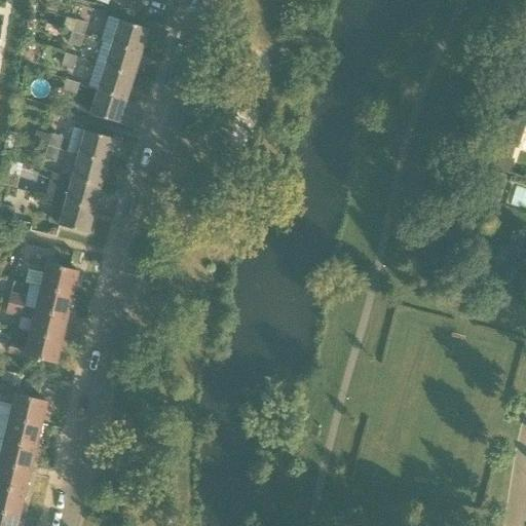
[(179,0),(113,0),(112,4),(129,9),(133,0),(171,0),(178,2),(179,1),(179,0)]
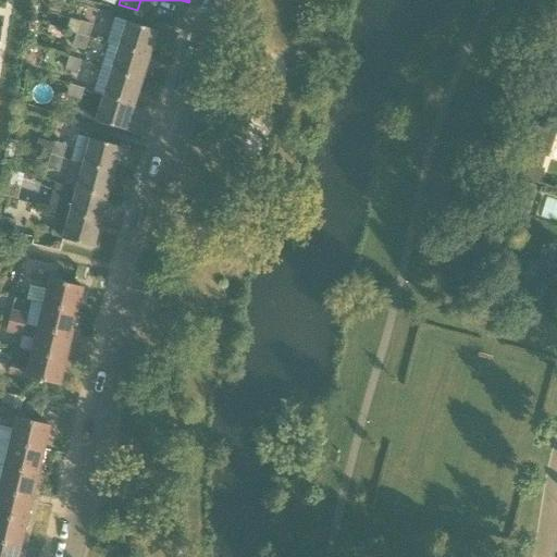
[(158,31),(127,21),(116,17),(108,44),(119,47),(149,57),(158,31)]
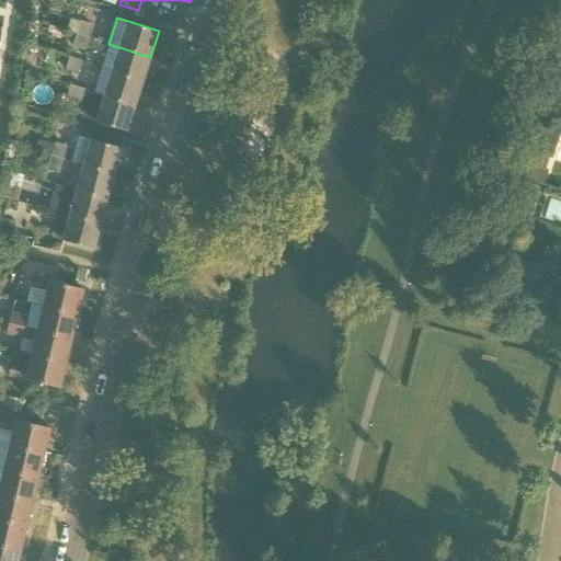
[(86,37),(100,44),(104,30),(78,21),(75,34),(86,37)]
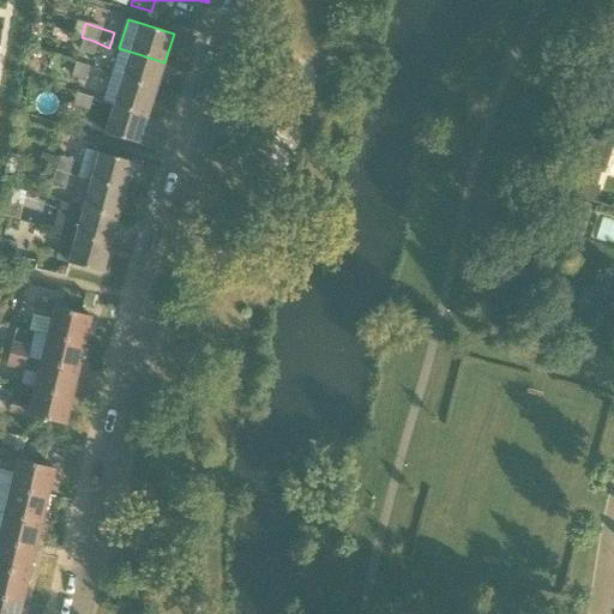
[(104,62),(109,48),(94,41),(89,58),(104,62)]
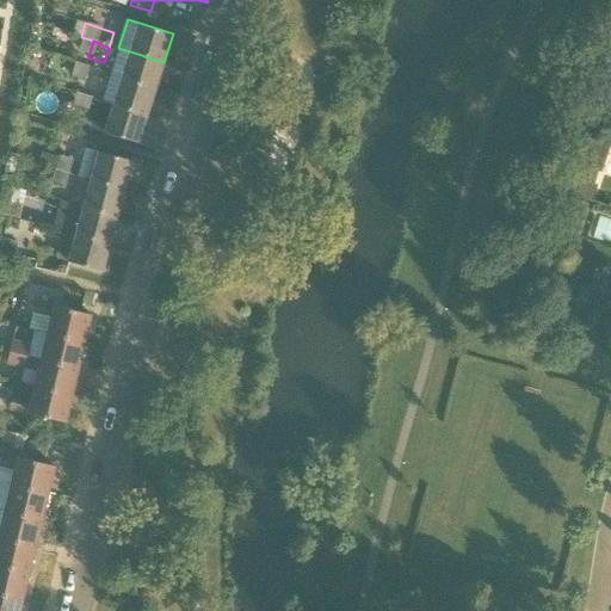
[(164,62),(130,51),(118,48),(110,74),(122,78),(123,79),(123,78),(155,88),(164,62)]
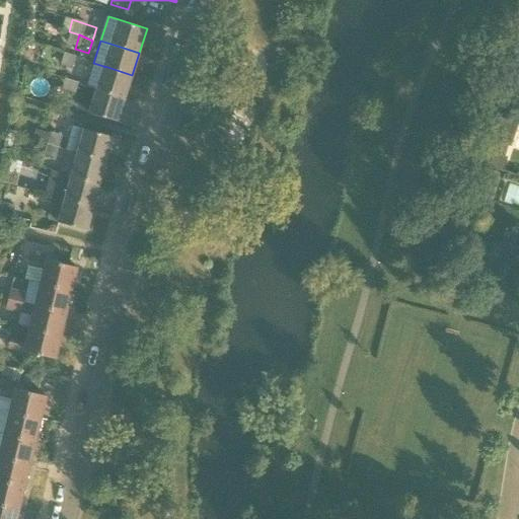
[(125,97),(132,75),(104,66),(104,67),(103,66),(96,89),(125,97)]
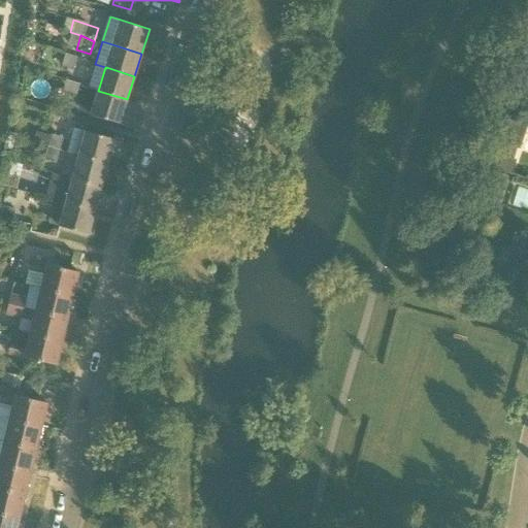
[(67,80),(80,85),(84,73),(71,69),(67,80)]
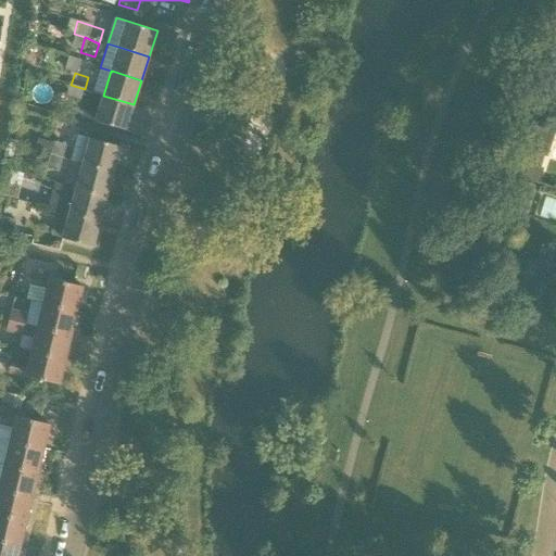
[(80,100),(85,89),(71,85),(67,96),(80,100)]
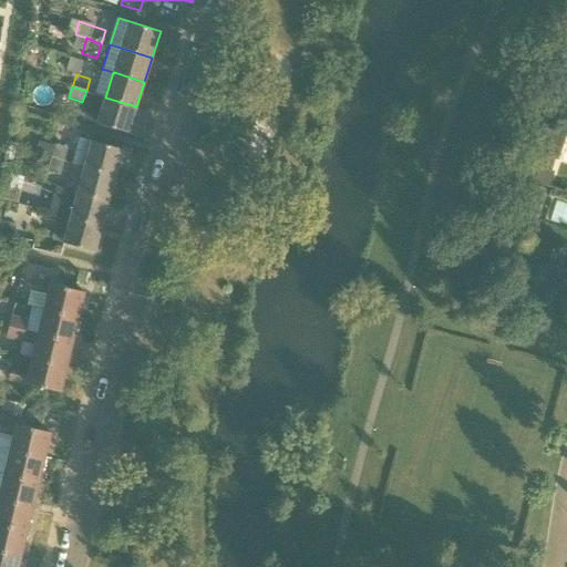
[(129,133),(136,106),(105,98),(98,123),(129,133)]
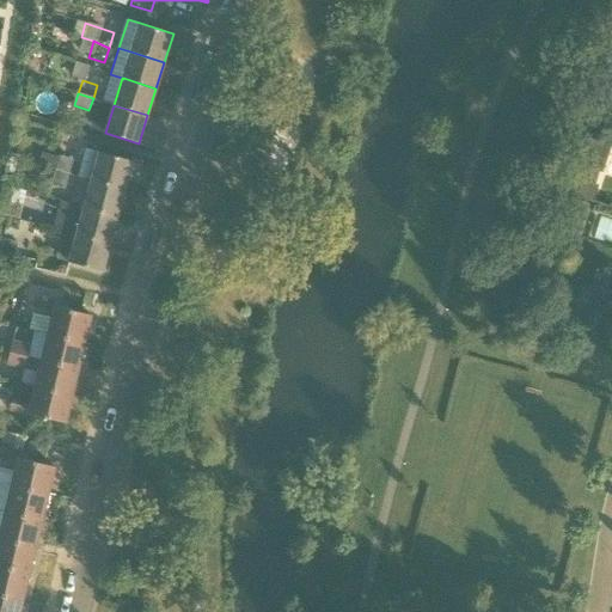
[(583,138),(574,164),(575,164),(603,173),(611,146),(585,138),(583,138)]
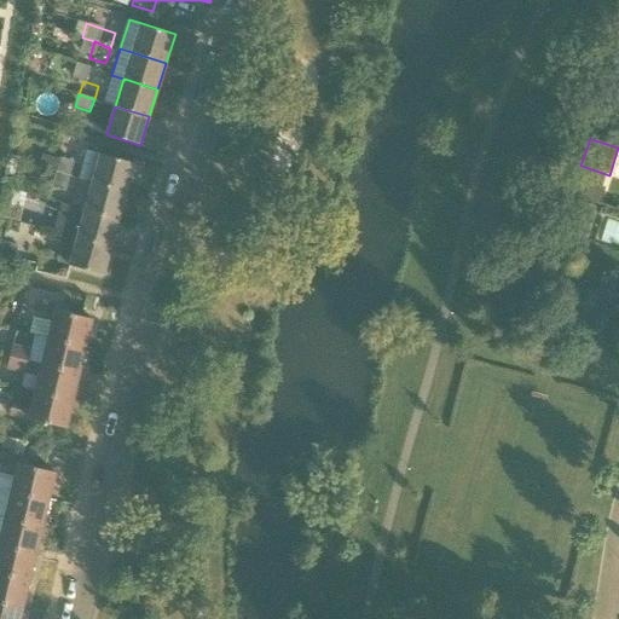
[(93,183),(127,191),(134,163),(100,154),(93,183)]
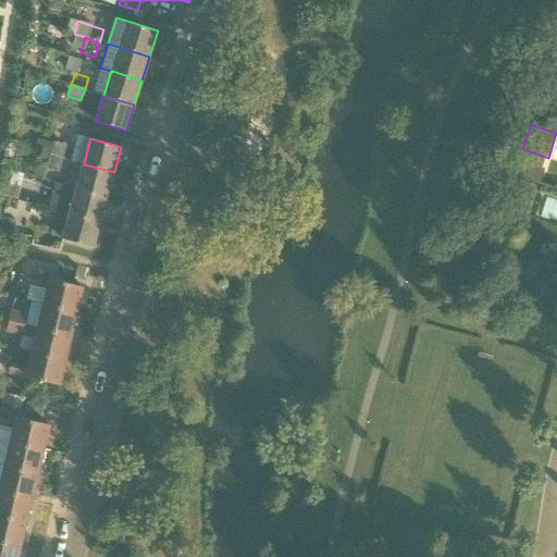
[(49,155),(63,159),(66,147),(52,143),(49,155)]
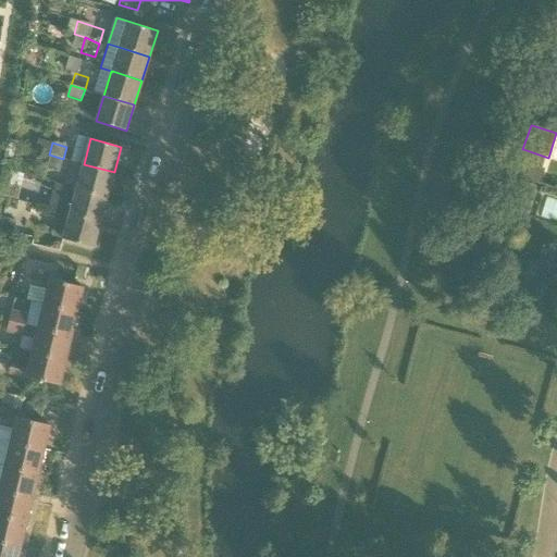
[(60,170),(63,159),(49,155),(46,166),(60,170)]
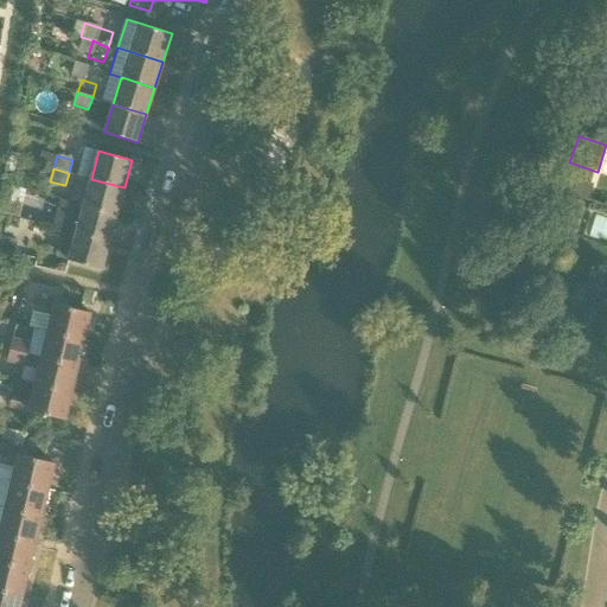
[(567,176),(562,191),(589,199),(594,184),(567,176)]
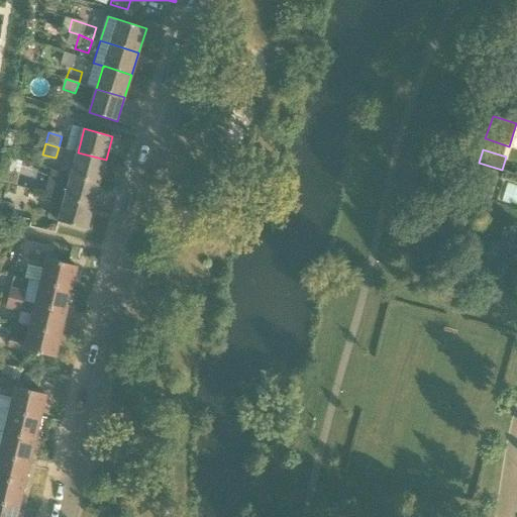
[(100,183),(106,160),(78,152),(71,175),(100,183)]
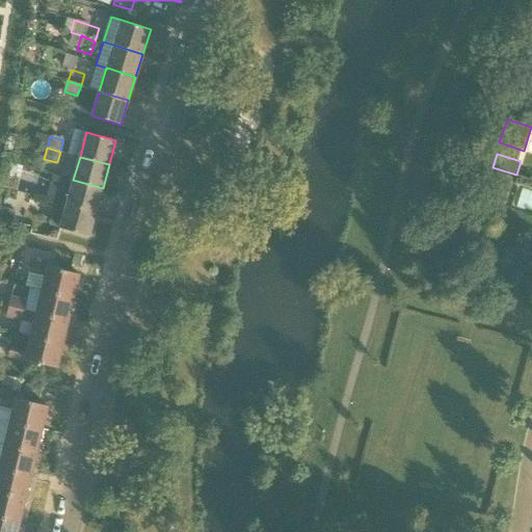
[(1,181),(19,185),(23,166),(5,162),(1,181)]
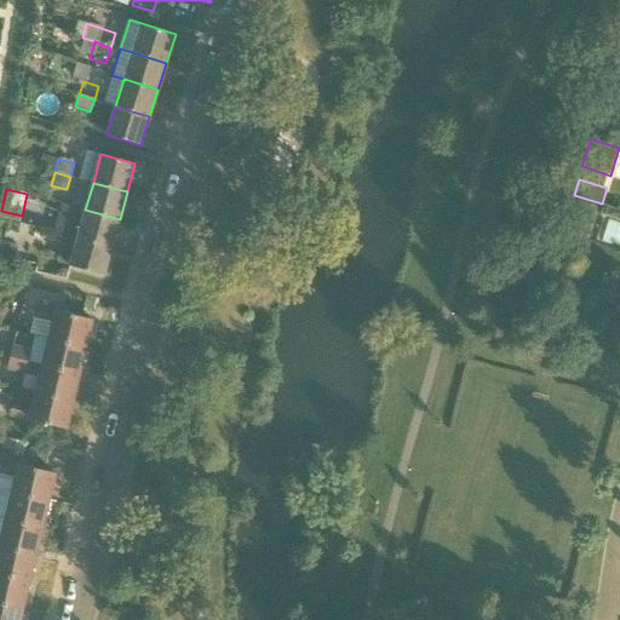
[(120,219),(85,210),(72,206),(72,207),(62,204),(55,230),(78,237),(112,247),(120,219)]
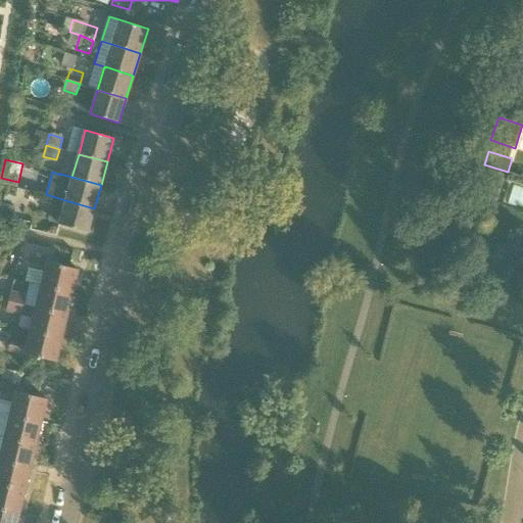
[(88,232),(94,208),(65,200),(59,224),(88,232)]
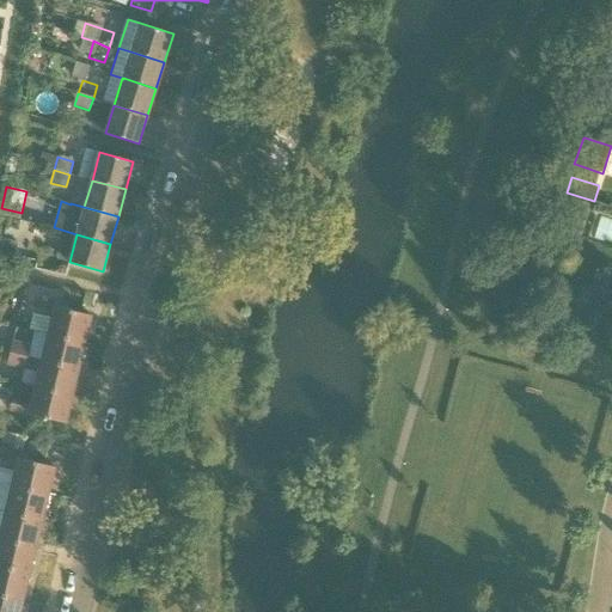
[(5,239),(0,254),(14,257),(18,243),(5,239)]
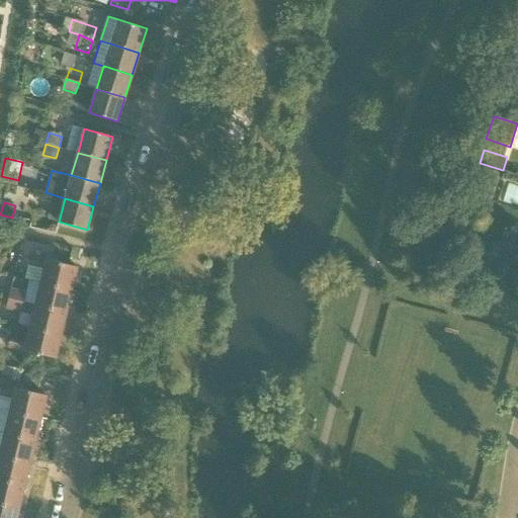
[(40,282),(72,290),(77,267),(30,256),(28,265),(44,269),(40,282)]
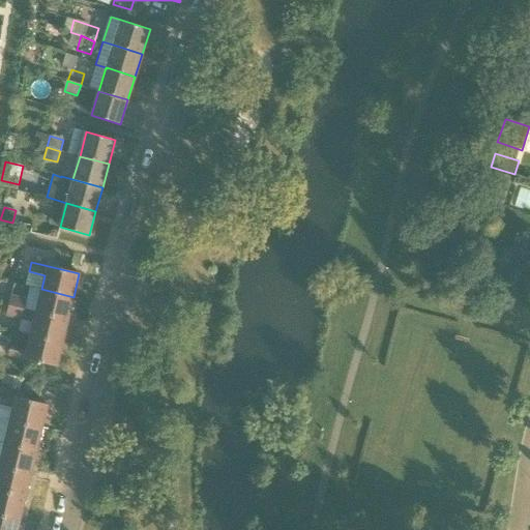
[(67,320),(74,297),(41,289),(36,312),(67,320)]
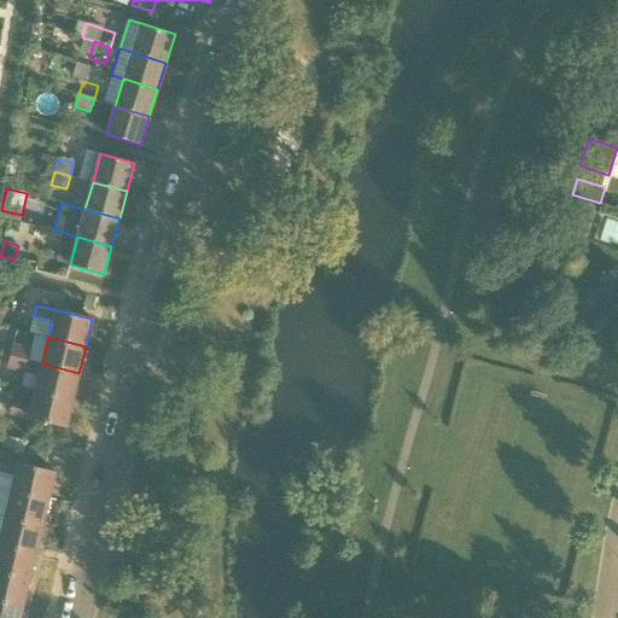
[(10,356),(28,360),(30,348),(13,343),(10,356)]
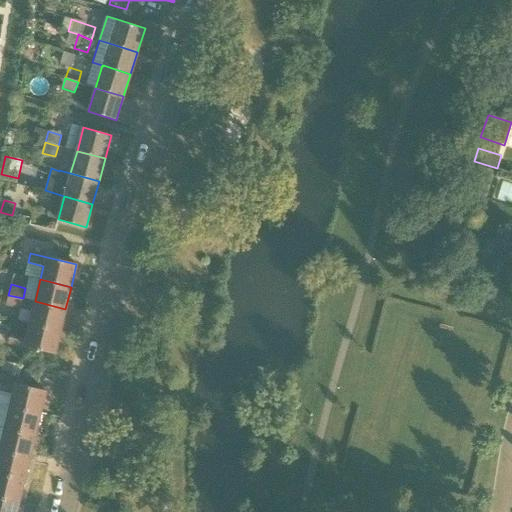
[(20,308),(23,298),(8,295),(6,305),(20,308)]
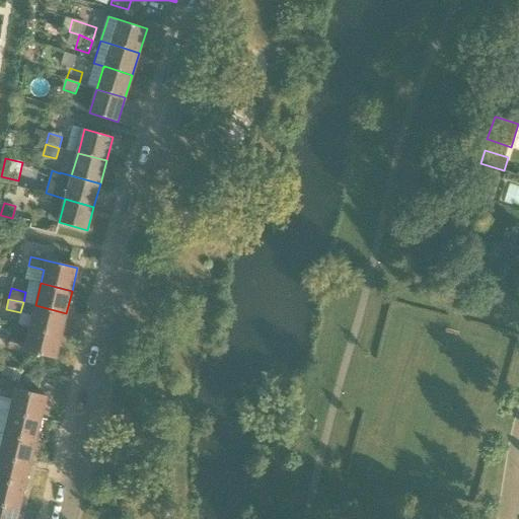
[(61,336),(66,313),(35,305),(29,327),(61,336)]
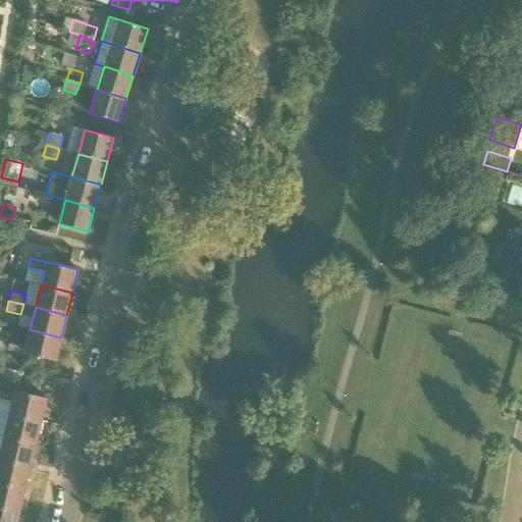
[(56,361),(61,337),(30,329),(27,343),(11,340),(8,349),(56,361)]
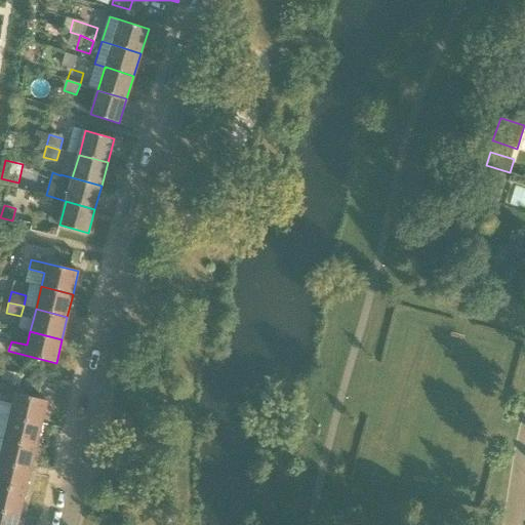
[(11,381),(13,373),(3,370),(1,379),(11,381)]
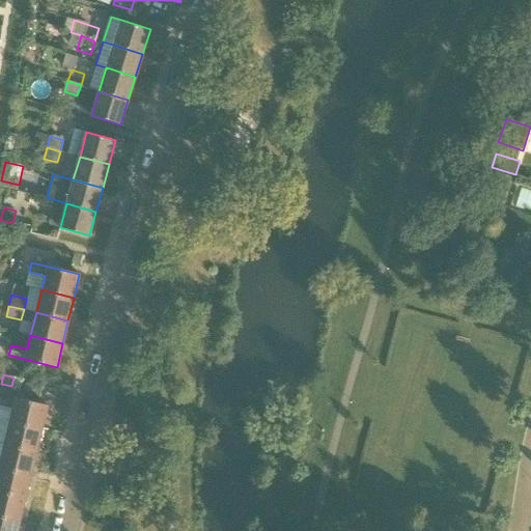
[(10,421),(43,428),(48,406),(0,393),(0,403),(14,408),(10,421)]
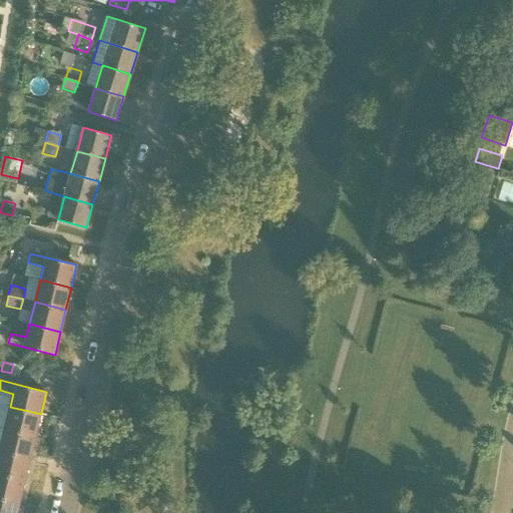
[(35,436),(41,414),(10,407),(4,429),(35,436)]
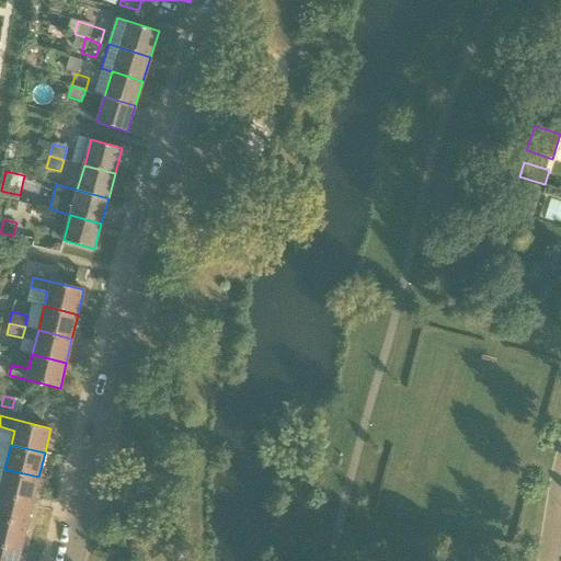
[(0,493),(33,501),(38,477),(4,469),(0,488),(0,493)]
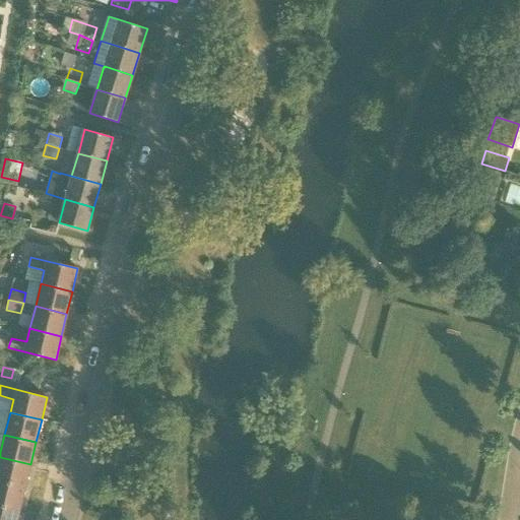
[(0,480),(25,486),(30,464),(0,457),(0,480)]
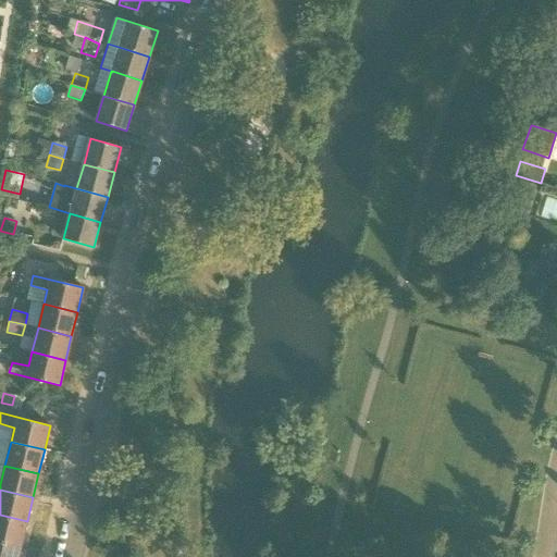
[(0,515),(0,540),(21,546),(27,521),(0,515)]
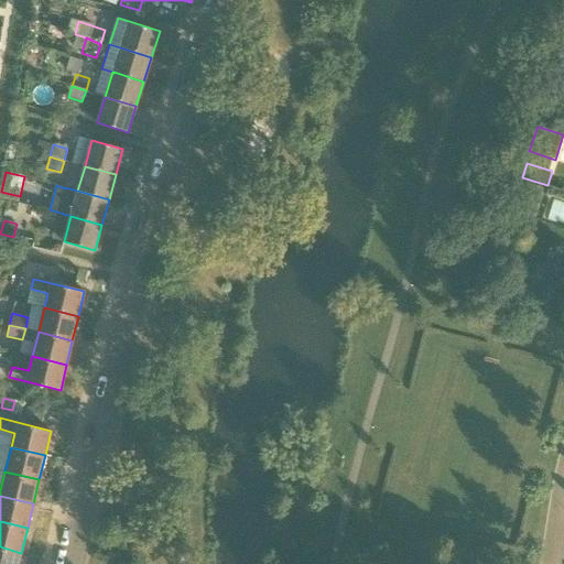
[(0,563),(18,563),(21,553),(0,546),(0,563)]
